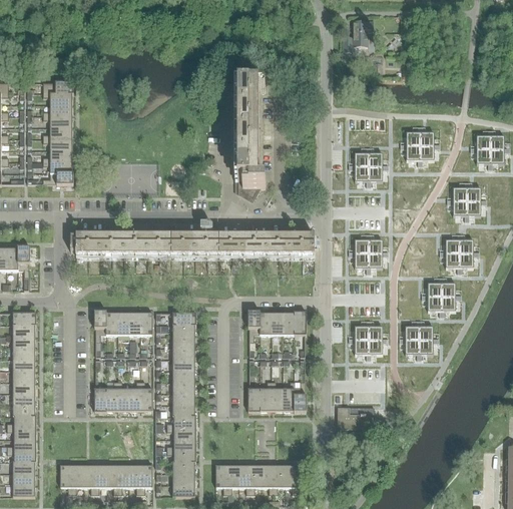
[(368,32),(373,32),(373,21),(354,21),(354,36),(344,36),(343,51),(354,51),(354,46),(368,46),(368,32)]
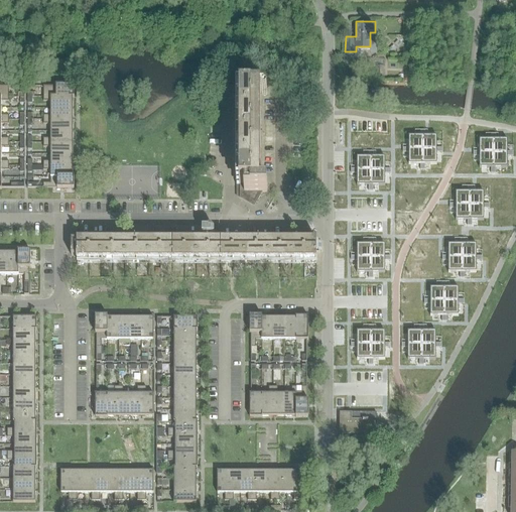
[(384,74),(385,62),(374,62),(374,74),(384,74)]
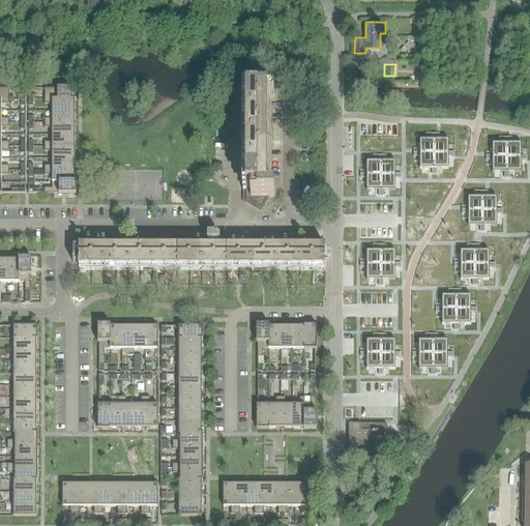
[(0,95),(8,95),(8,85),(0,84),(0,95)]
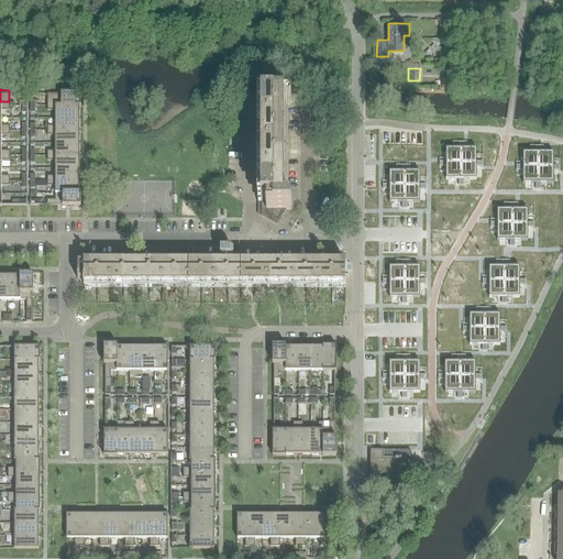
[(79,101),(79,102),(80,102),(80,89),(61,89),(61,90),(47,90),(47,101),(79,101)]
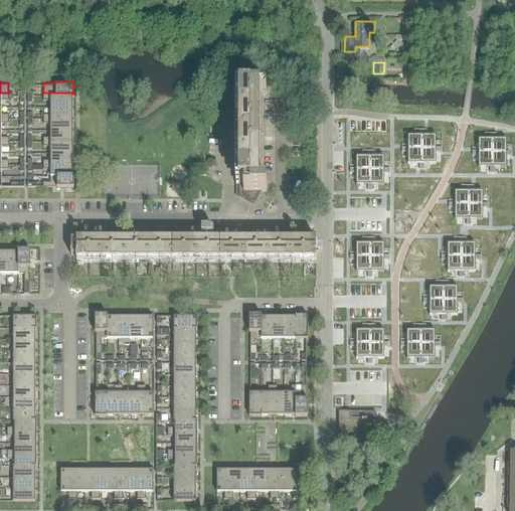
[(246,195),(247,194),(250,195),(253,197),(259,188),(267,188),(267,181),(260,181),(260,86),(235,86),(235,181),(238,181),(238,191),(246,195)]
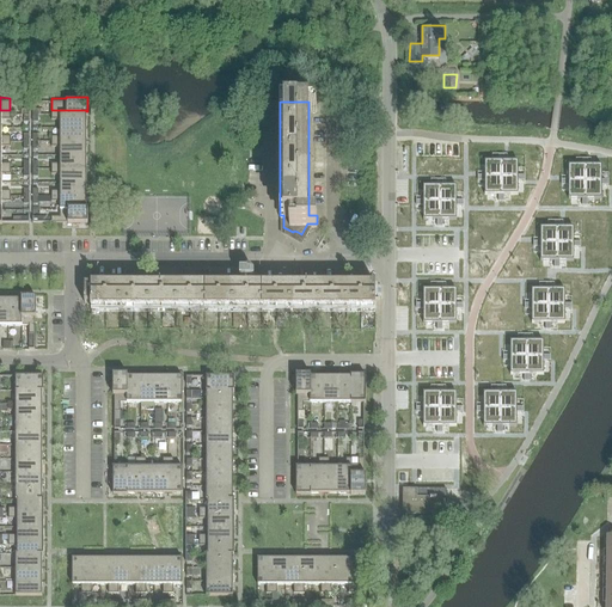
[(0,123),(1,124),(1,116),(10,116),(10,110),(0,110),(0,123)]
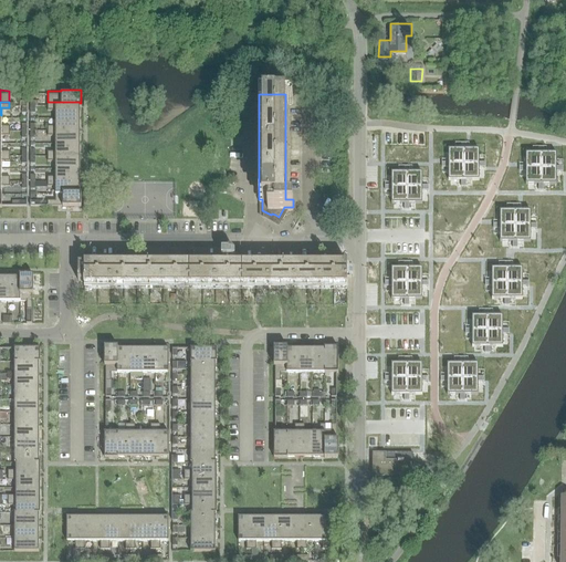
[(48,102),(48,107),(55,107),(55,115),(80,115),(80,103),(80,102),(48,102)]
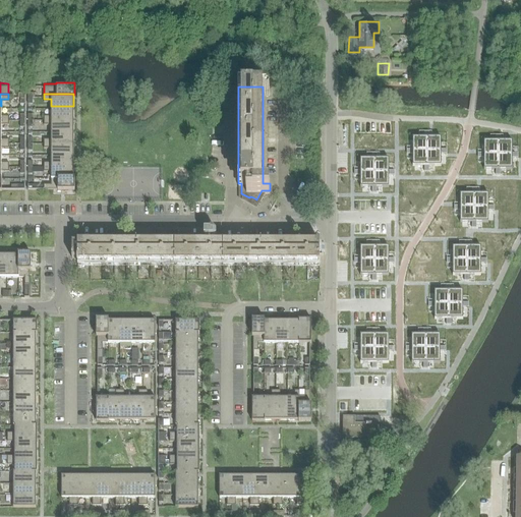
[(51,117),(73,117),(73,106),(51,106),(51,113),(44,113),(44,117),(51,117)]
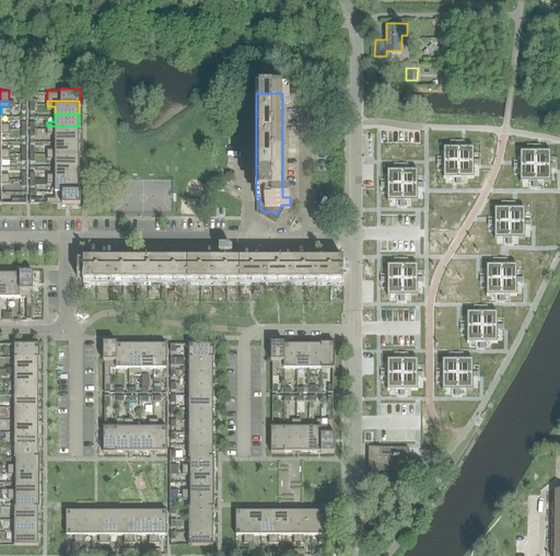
[(79,139),(79,126),(55,126),(47,126),(47,131),(55,131),(55,139),(79,139)]
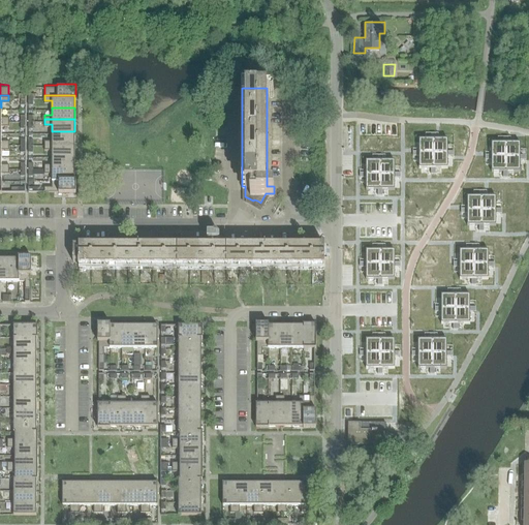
[(52,143),(74,143),(74,131),(52,131),(52,137),(44,137),(44,143),(52,143)]
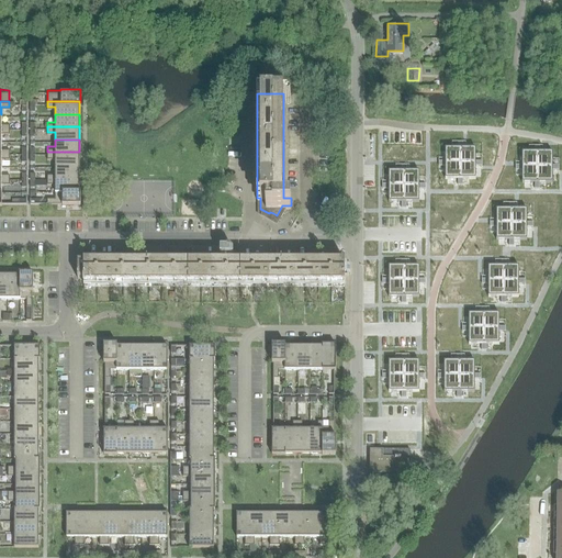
[(445,145),(445,160),(460,160),(460,145),(445,145)]
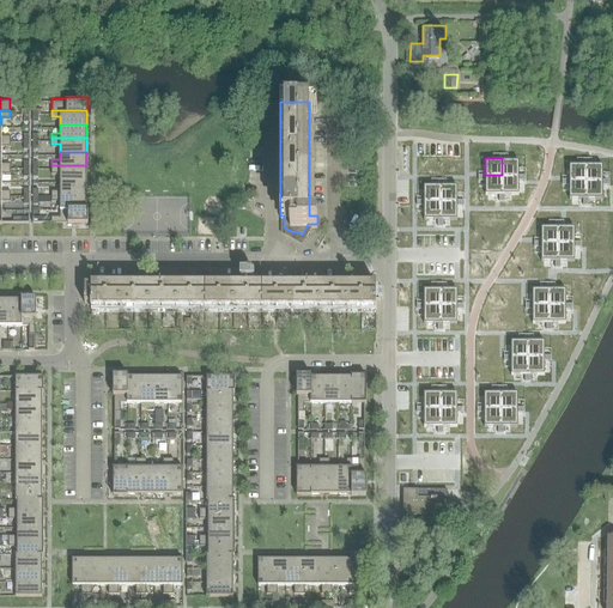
[(502,158),(502,175),(519,175),(519,158),(502,158)]
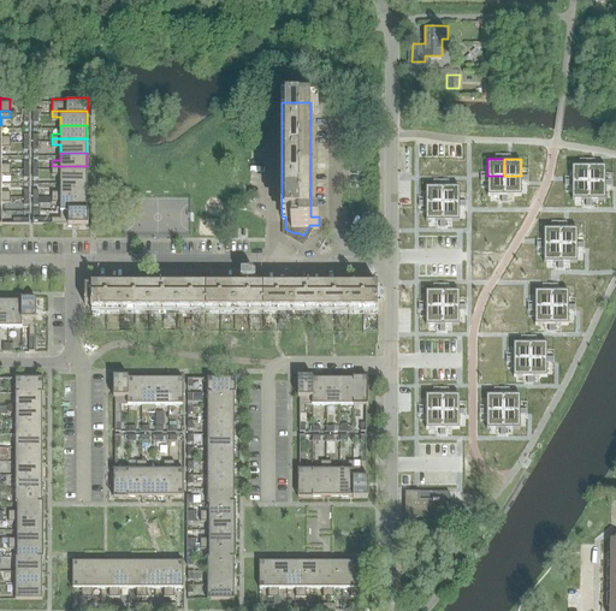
[(572,162),(572,179),(588,179),(588,162),(572,162)]
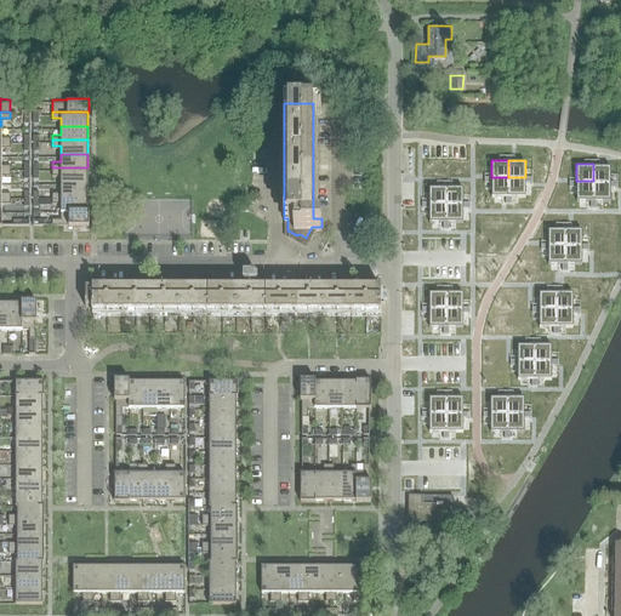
[(593,164),(593,181),(610,181),(610,164),(593,164)]
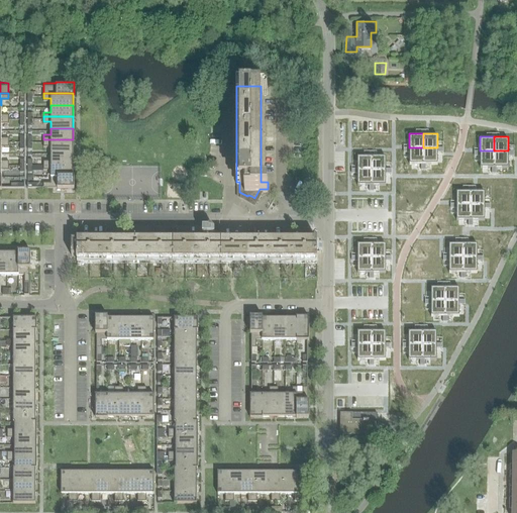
[(73,150),(73,139),(50,139),(43,139),(43,144),(50,144),(50,150),(73,150)]
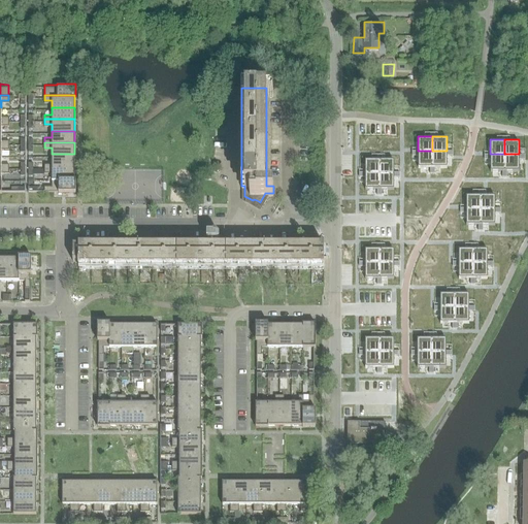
[(418,151),(418,165),(432,165),(432,151),(418,151)]
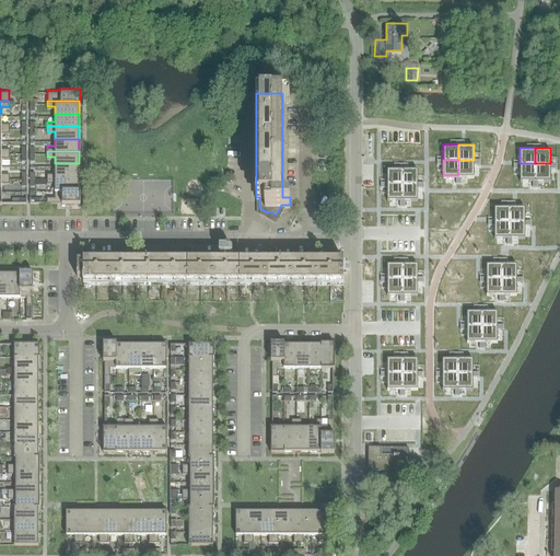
[(458,160),(458,175),(474,175),(474,160),(458,160)]
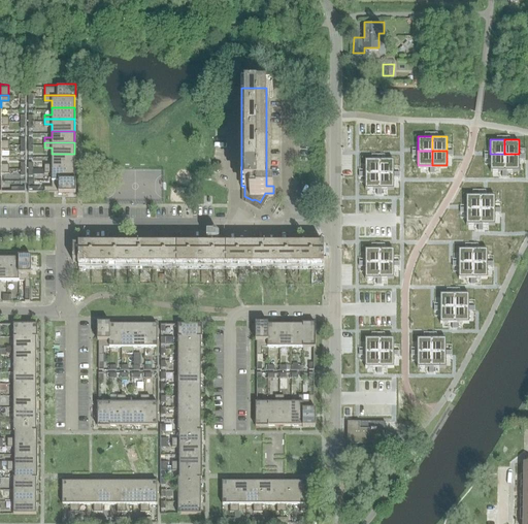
[(52,166),(74,166),(74,154),(52,154),(52,161),(44,161),(44,166),(52,166)]
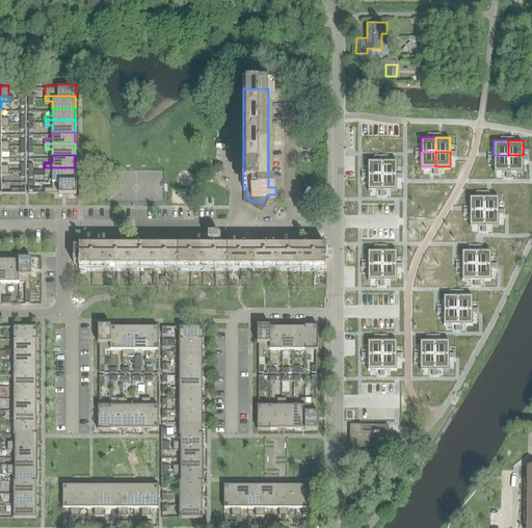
[(494,155),(494,169),(508,169),(508,155),(494,155)]
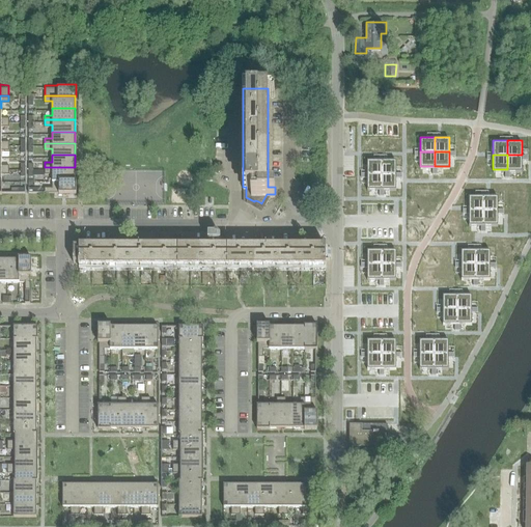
[(507,155),(507,169),(522,169),(522,155),(507,155)]
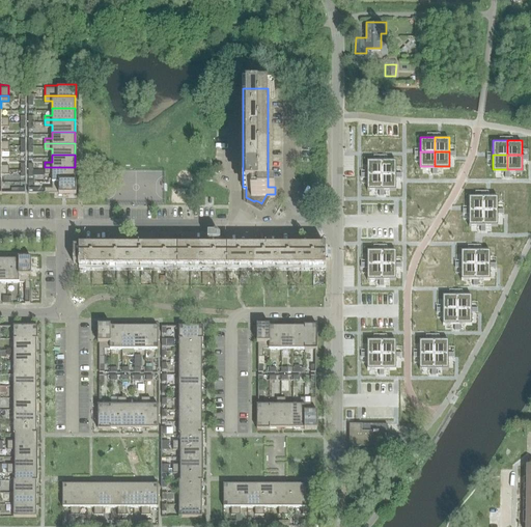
[(367,158),(367,172),(382,172),(382,158),(367,158)]
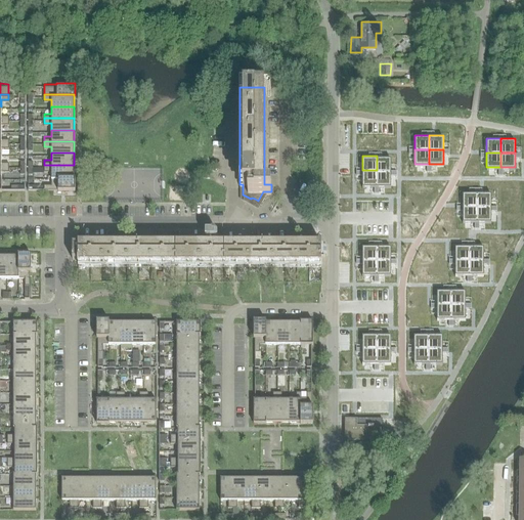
[(377,156),(377,170),(391,170),(391,156),(377,156)]
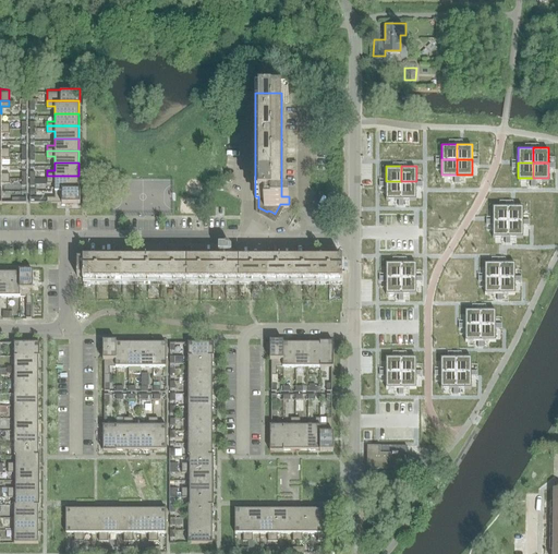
[(79,188),(79,176),(55,176),(47,176),(47,181),(55,181),(55,189),(62,189),(62,188),(79,188)]
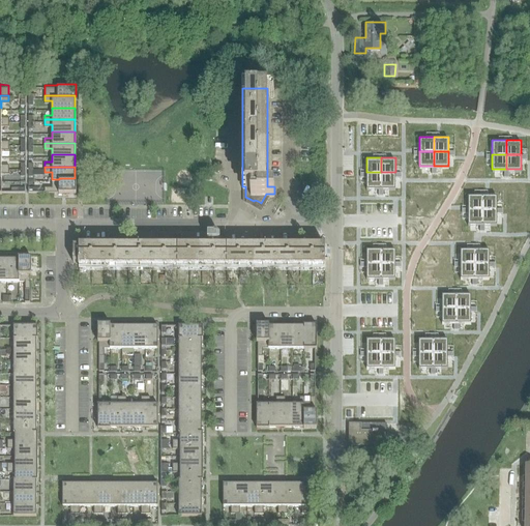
[(366,172),(366,186),(381,186),(381,172),(366,172)]
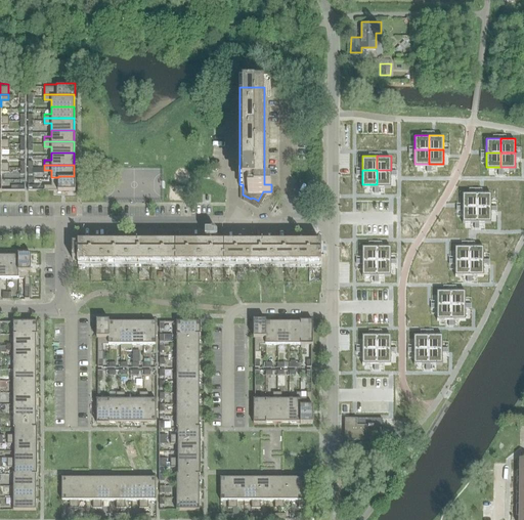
[(377,170),(377,184),(391,184),(391,170),(377,170)]
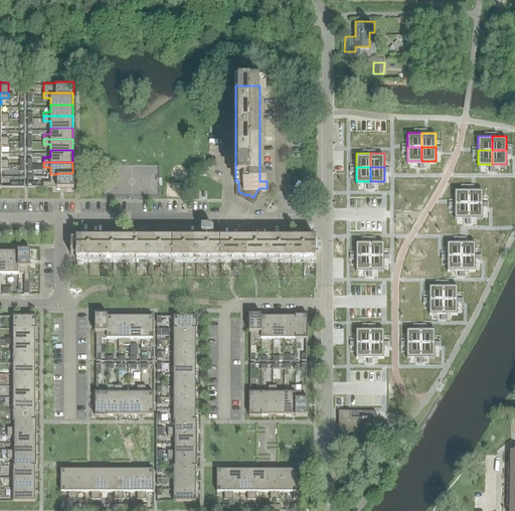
[(57,185),(73,185),(73,173),(72,173),(57,173),(57,174),(50,174),(50,179),(43,179),(43,183),(57,183),(57,185)]
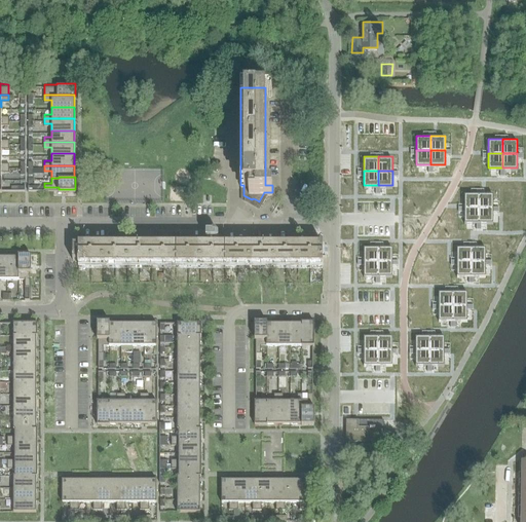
[(464,192),(464,207),(479,207),(479,192),(464,192)]
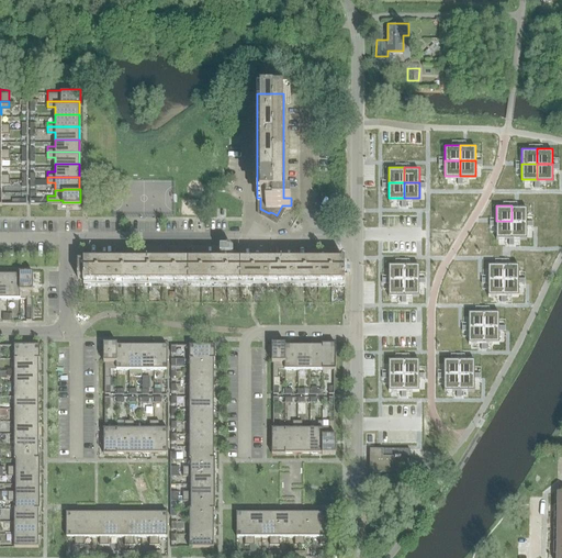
[(512,205),(512,221),(527,221),(527,205),(512,205)]
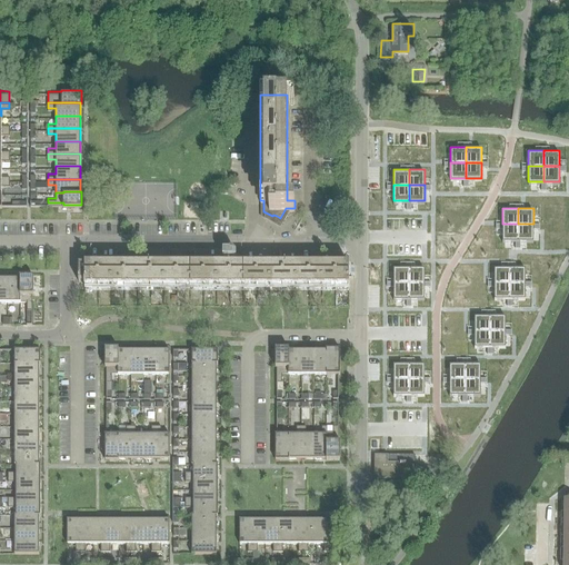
[(502,224),(502,239),(518,239),(518,224),(502,224)]
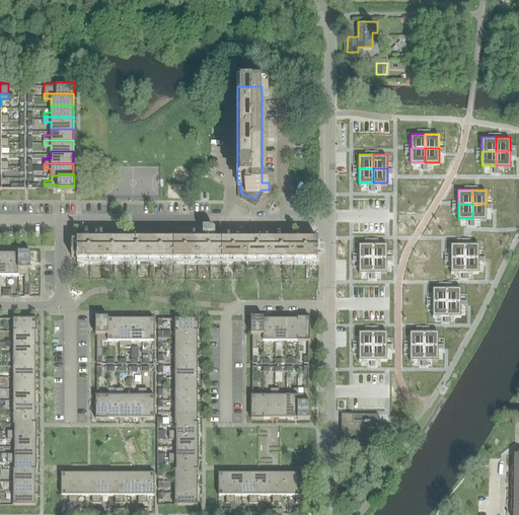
[(472,204),(472,218),(487,218),(487,204),(472,204)]
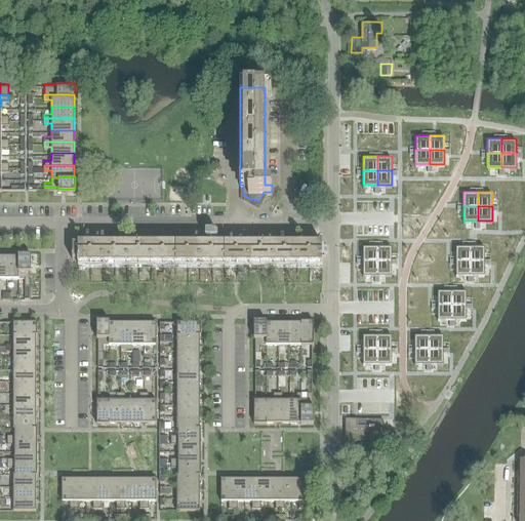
[(207,240),(217,240),(217,238),(217,229),(214,226),(209,226),(207,228),(207,240)]
